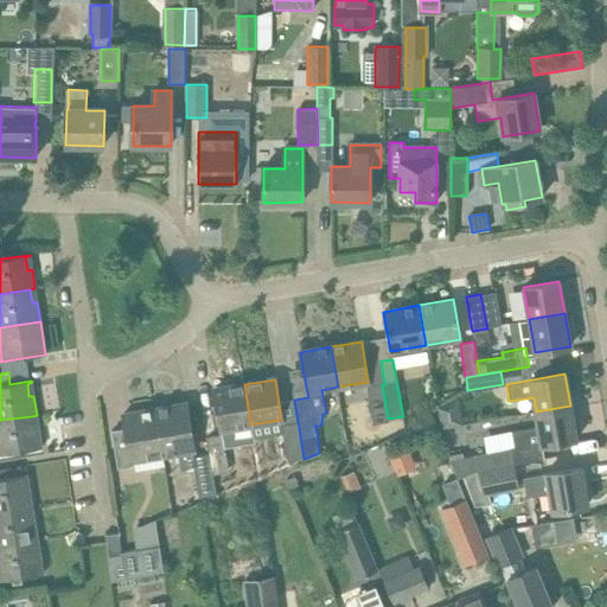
[(222,434),(206,438),(209,454),(212,474),(229,472),(225,447),(254,442),(250,425),(244,384),(213,389),(222,434)]
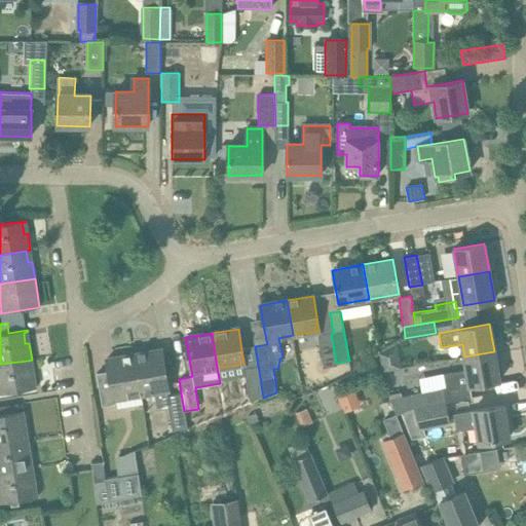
[(336,365),(336,363),(331,333),(317,336),(323,367),(336,365)]
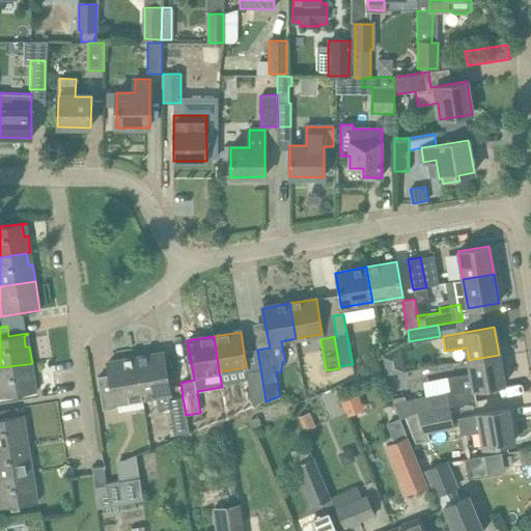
[(404,372),(399,350),(383,357),(386,375),(404,372)]
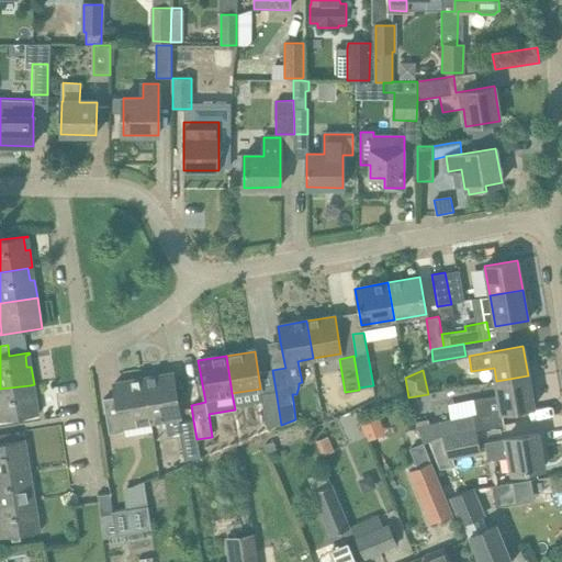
[(172,374),(143,379),(150,422),(165,418),(168,436),(179,434),(184,460),(200,458),(197,439),(193,420),(179,423),(178,417),(180,416),(172,374)]
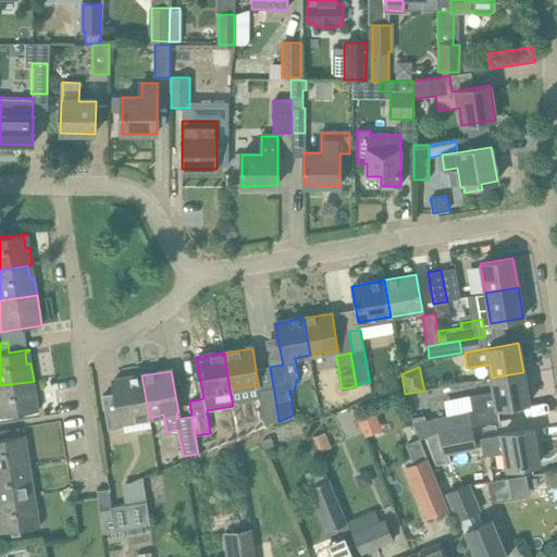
[(471,423),(471,424),(473,424),(473,425),(499,420),(497,408),(529,403),(523,372),(492,378),(494,392),(470,396),(473,409),(413,422),(420,438),(424,437),(440,430),(471,423)]
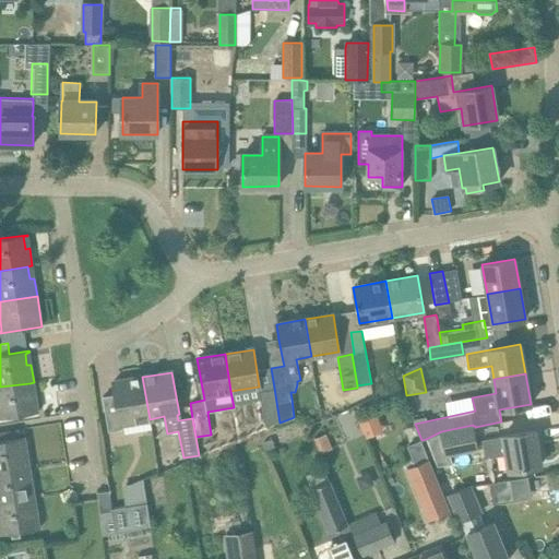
[(123,424),(150,419),(142,377),(114,382),(116,394),(103,396),(108,431),(122,429),(121,424),(123,424)]
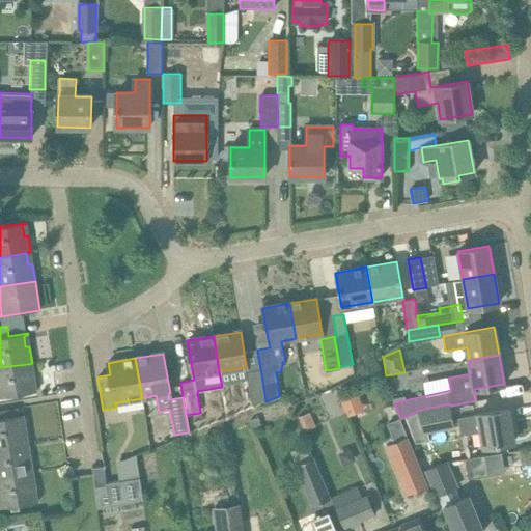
[(28,364),(0,367),(0,397),(36,392),(34,374),(30,375),(28,364)]
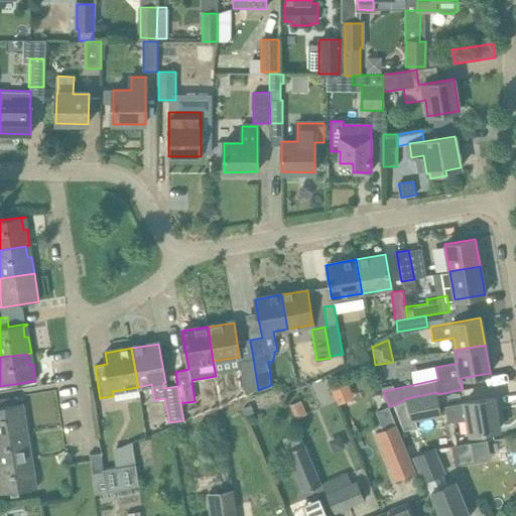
[(253,358),(239,360),(244,392),(258,390),(255,371),(253,358)]
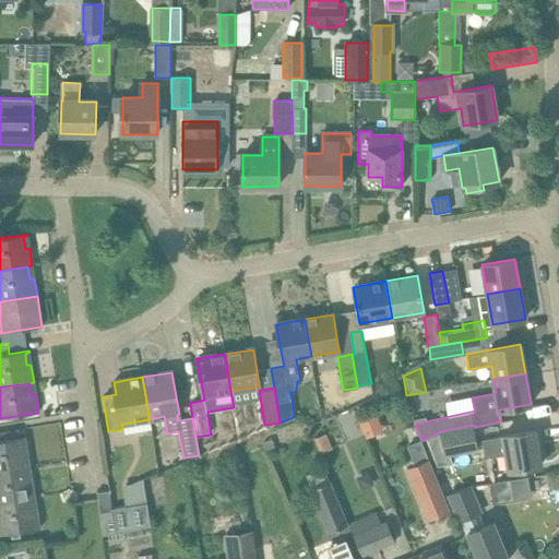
[(441,431),(426,439),(440,474),(454,468),(449,454),(458,453),(477,449),(473,426),(473,425),(441,431)]
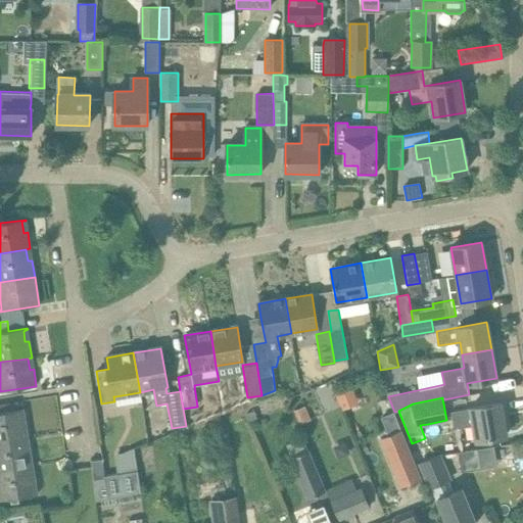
[(17,401),(0,405),(0,442),(28,438),(26,421),(21,422),(19,411),(24,410),(24,409),(19,409),(17,401)]
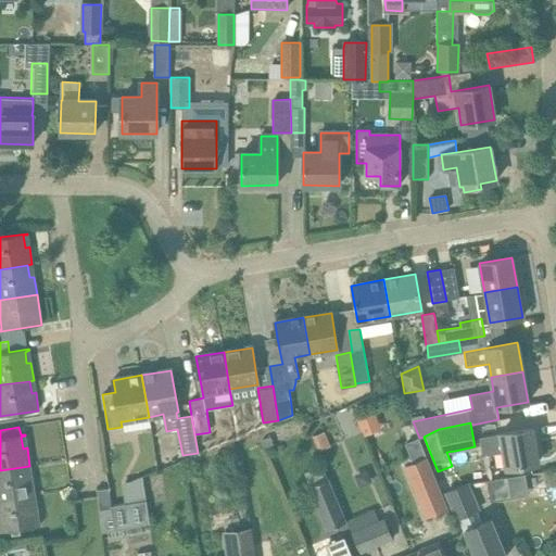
[(539,463),(532,428),(481,437),(484,455),(504,452),(507,468),(539,463)]
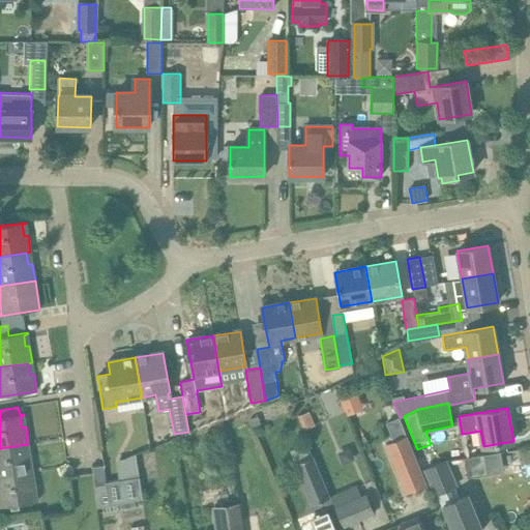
[(310,412),(297,417),(303,430),(315,425),(310,412)]
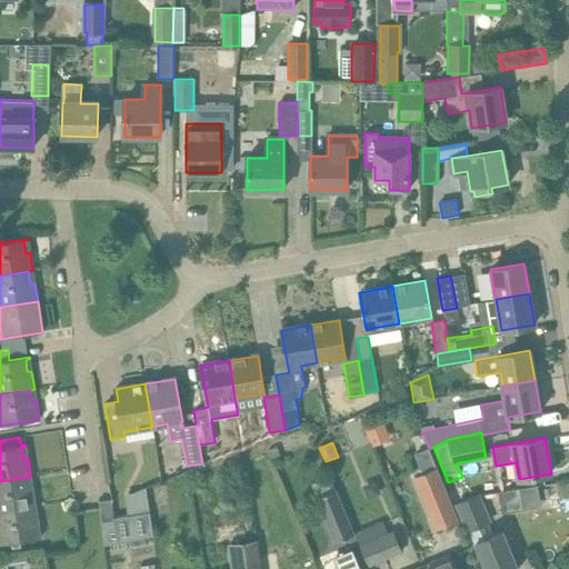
[(422,473),(412,477),(436,530),(458,520),(436,467),(422,473)]
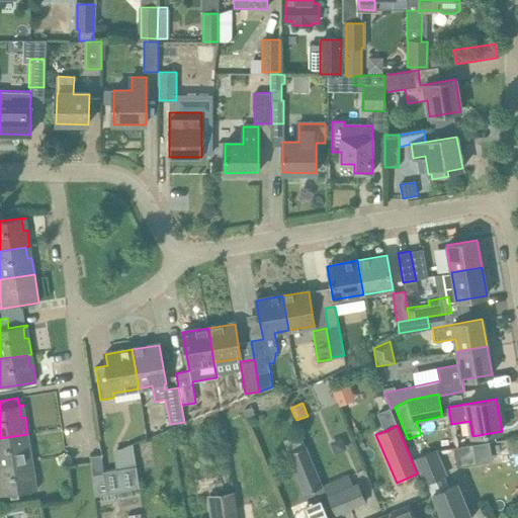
[(0,466),(28,462),(32,461),(27,434),(0,438),(0,466)]
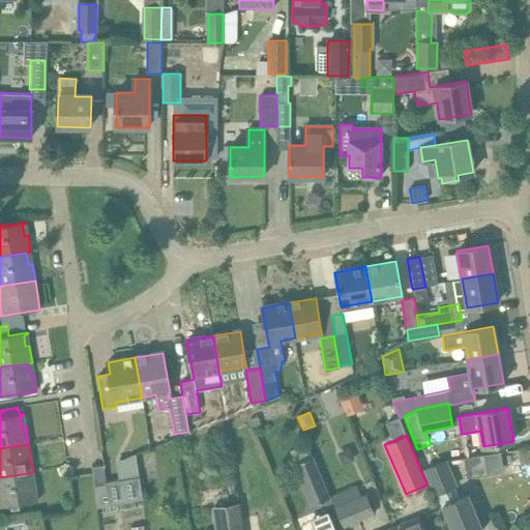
[(290,451),(313,505),(329,498),(306,444),(290,451)]
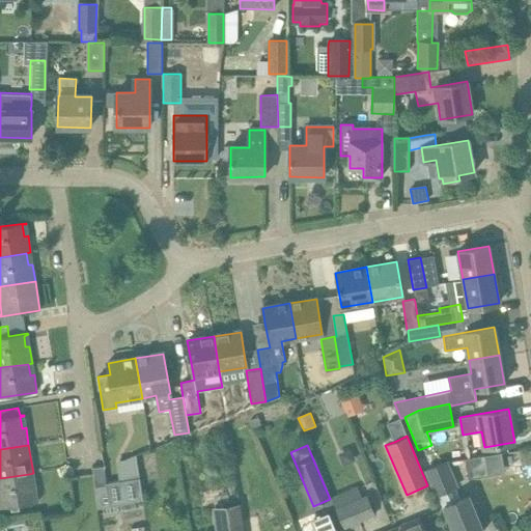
[(107,492),(95,494),(96,509),(142,500),(136,455),(124,459),(119,460),(122,480),(106,483),(107,492)]
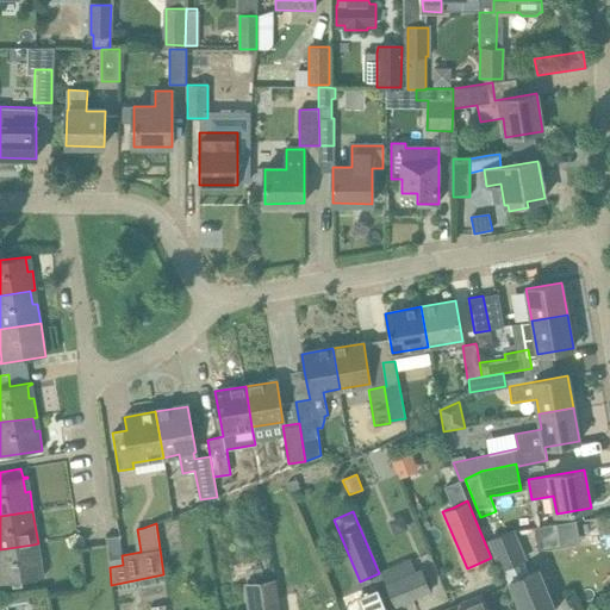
[(556,523),(534,527),(537,551),(561,547),(556,523)]
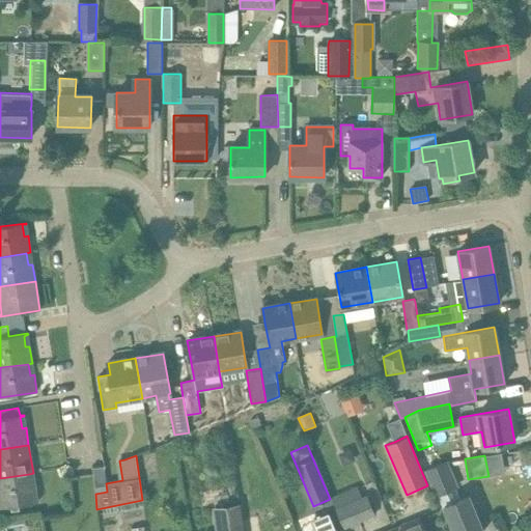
[(457,486),(447,462),(426,470),(437,495),(440,494),(453,530),(482,530),(468,495),(458,499),(453,487),(457,486)]
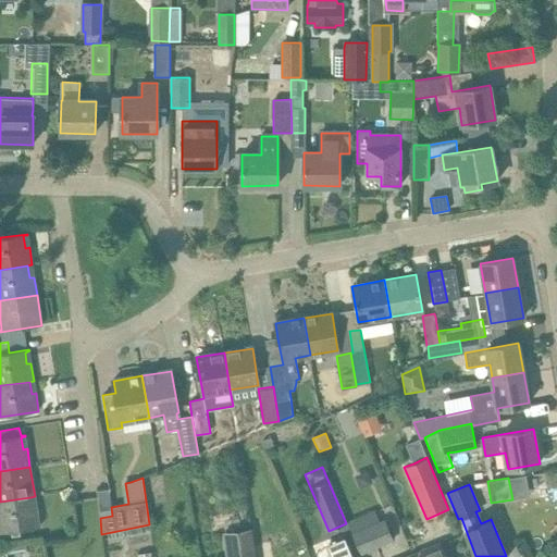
[(0,502),(0,532),(39,527),(37,509),(33,510),(31,497),(0,502)]
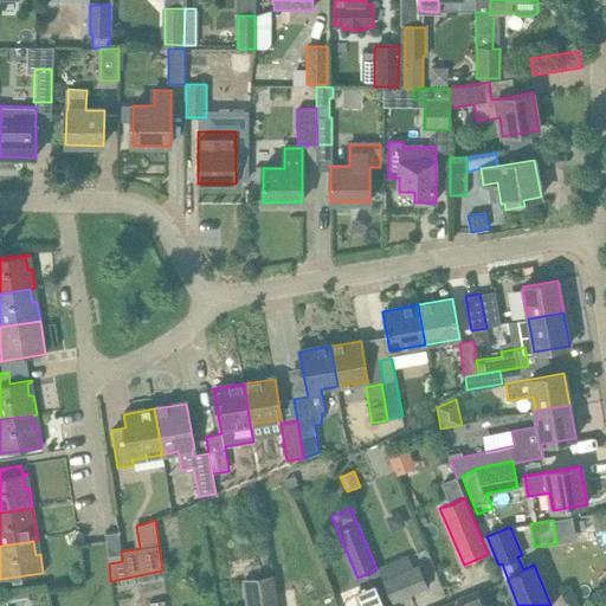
[(400,560),(379,569),(384,580),(382,581),(392,601),(426,587),(418,566),(405,572),(400,560)]
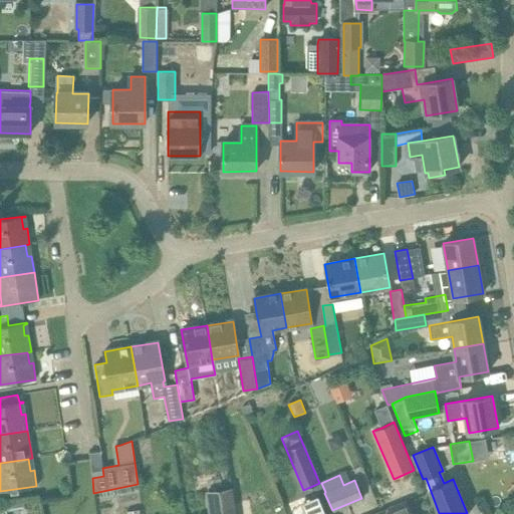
[(208,494),(210,513),(235,513),(231,491),(208,494)]
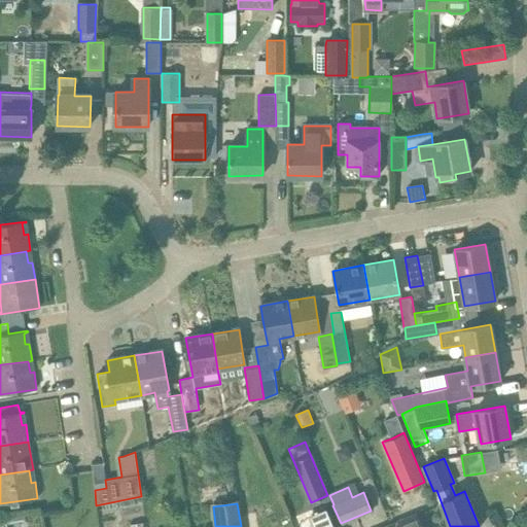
[(332,526),(326,510),(309,517),(313,526),(332,526)]
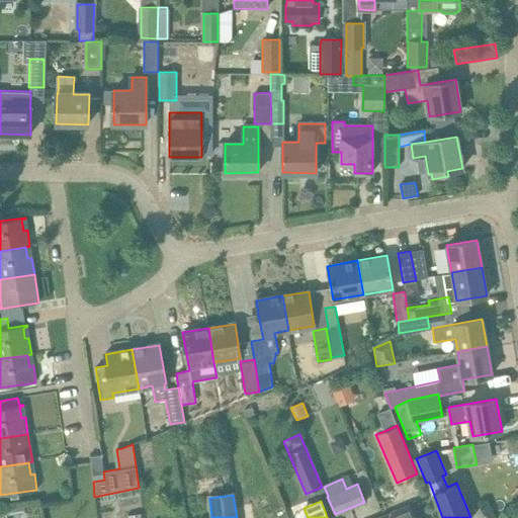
[(415,517),(410,505),(383,516),(384,517),(415,517)]
